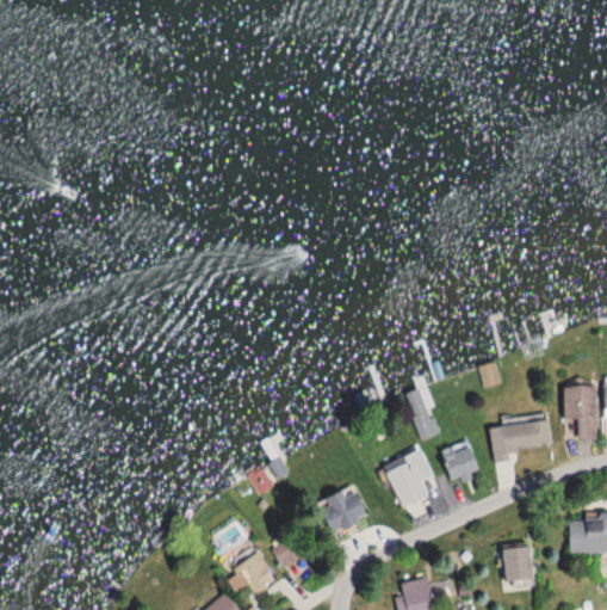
[(596,384),(567,384),(567,439),(596,439),(596,384)]
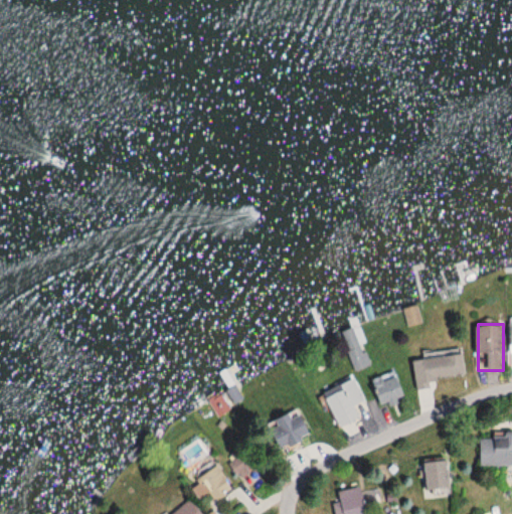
[(344,332),(357,370),(370,365),(356,327),(344,332)]
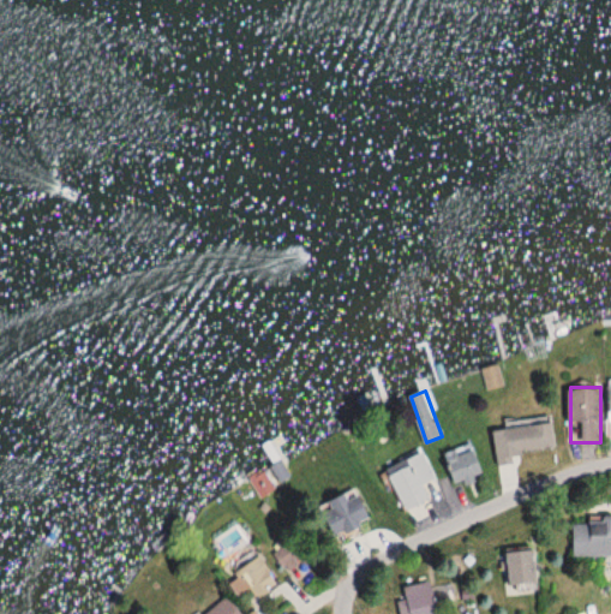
[(556,446),(552,417),(539,419),(539,424),(493,430),(498,465),(522,462),(521,451),(556,446)]
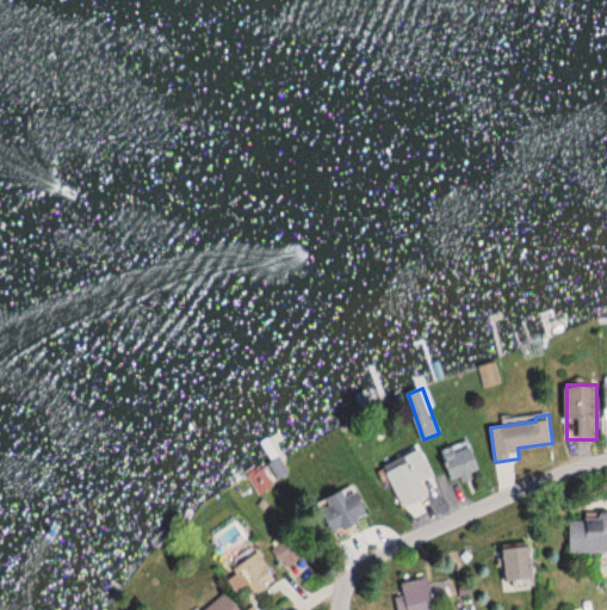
[(479,473),(471,442),(443,449),(451,480),(479,473)]
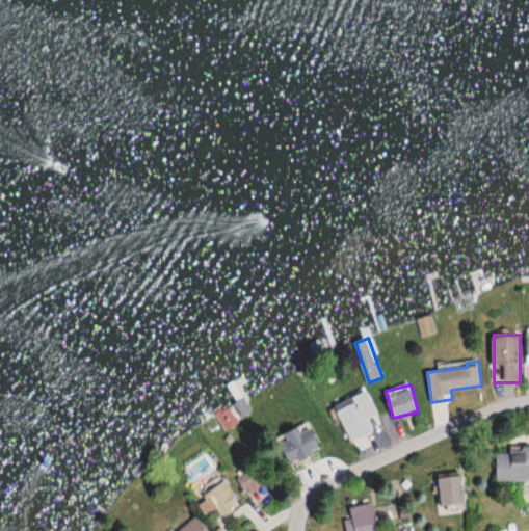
[(351,441),(372,431),(366,419),(377,414),(367,391),(335,406),(351,441)]
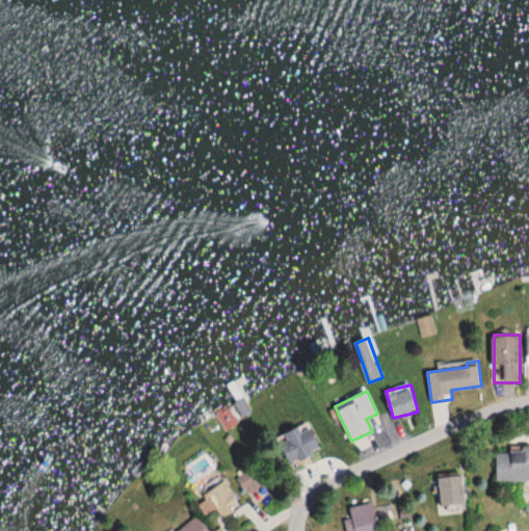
[(308,422),(276,437),(289,465),(321,448),(308,422)]
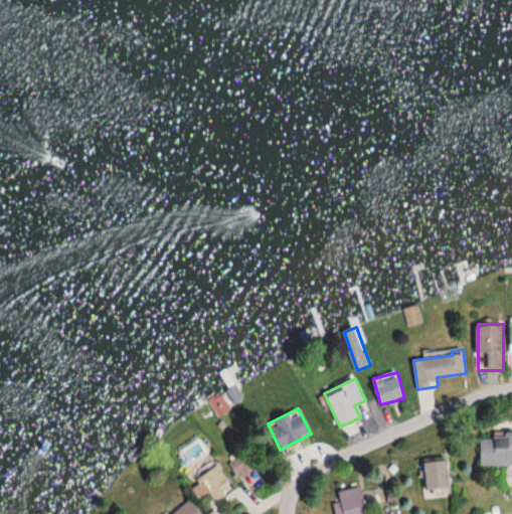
[(511,437),(479,438),(480,466),(511,465),(511,437)]
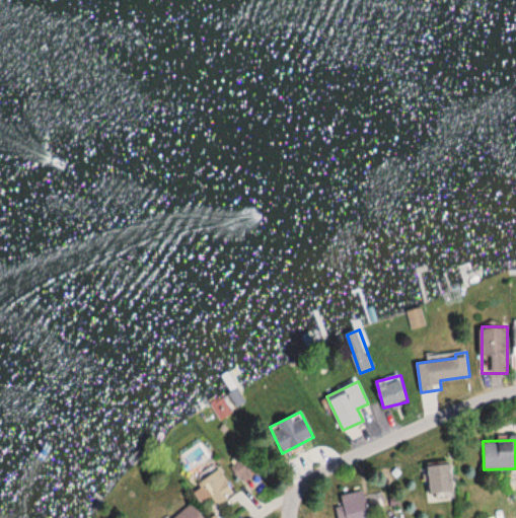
[(235,469),(246,481),(254,472),(243,461),(235,469)]
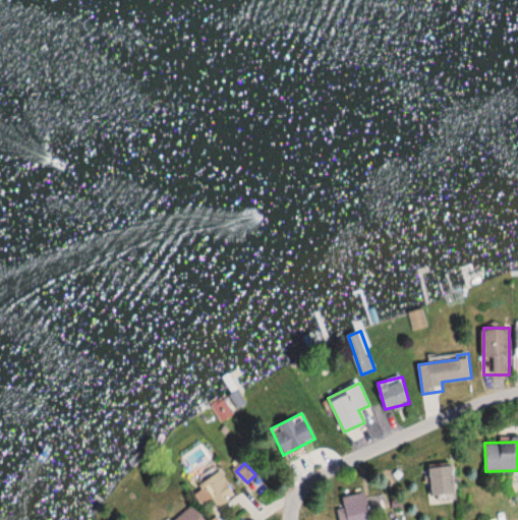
[(454,467),(429,467),(429,496),(454,496),(454,467)]
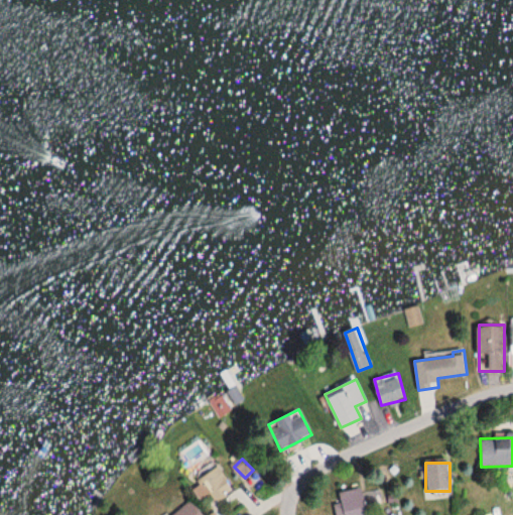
[(201,477),(215,502),(234,492),(221,466),(201,477)]
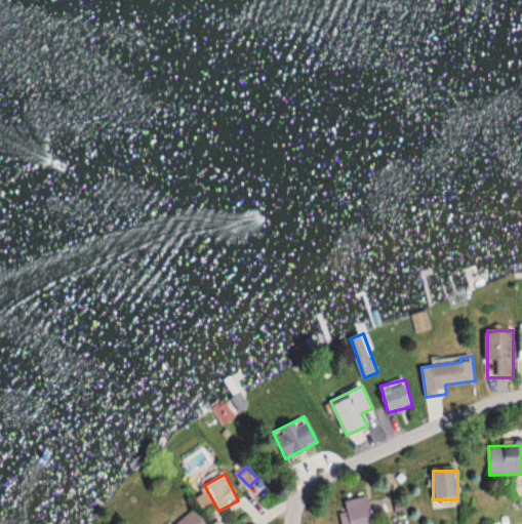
[(344,501),(346,512),(339,513),(340,523),(372,523),(367,496),(344,501)]
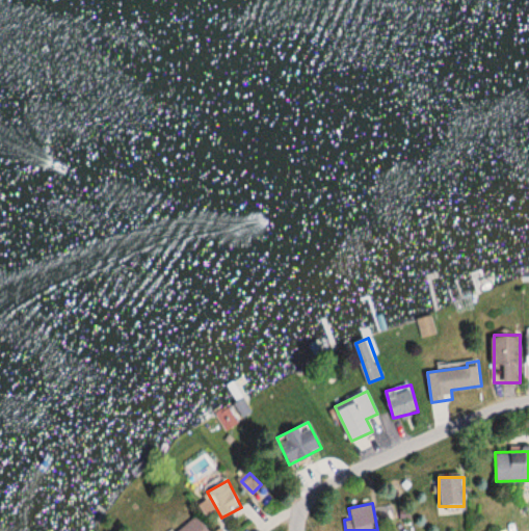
[(178,530),(208,530),(196,516),(178,530)]
